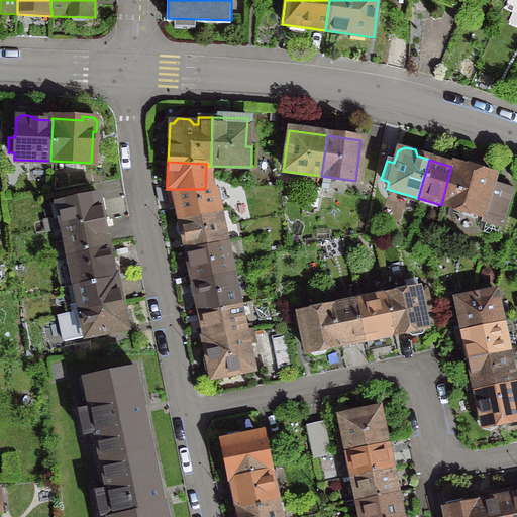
[(452,164),(451,167),(441,205),(442,205),(442,206),(480,217),(483,223),(498,227),(509,189),(490,184),(493,176),(472,169),(452,164)]
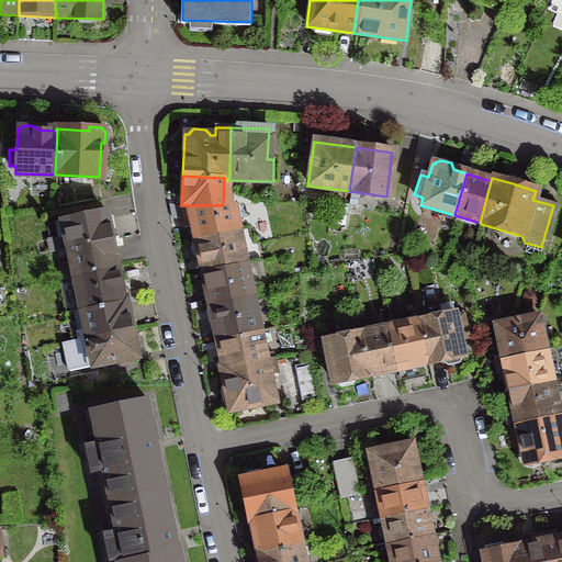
[(190,220),(194,239),(236,229),(232,205),(223,205),(181,205),(179,205),(182,222),(190,220)]
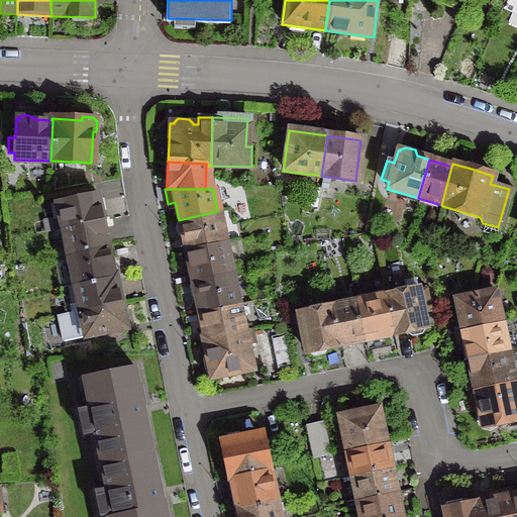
[(95,195),(56,203),(62,229),(100,221),(99,215),(102,210),(100,200),(96,198),(95,198),(95,195)]
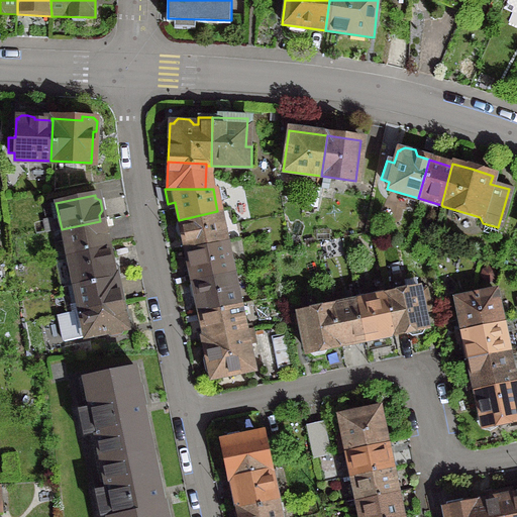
[(179,220),(185,250),(224,242),(217,211),(179,220)]
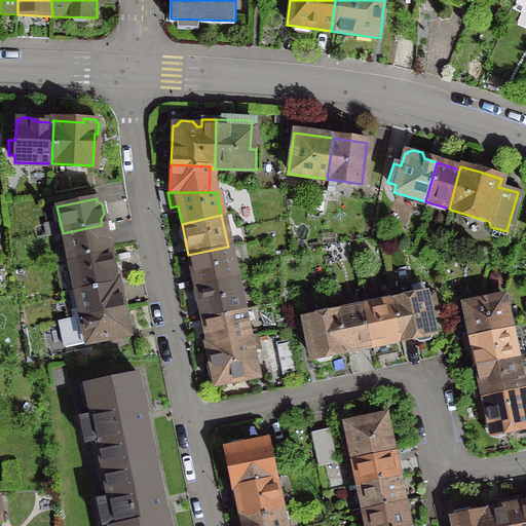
[(102,225),(63,233),(68,259),(107,251),(102,225)]
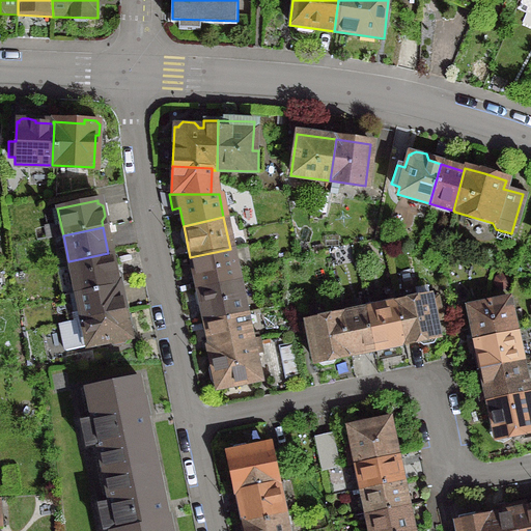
[(190,257),(197,288),(236,280),(230,249),(190,257)]
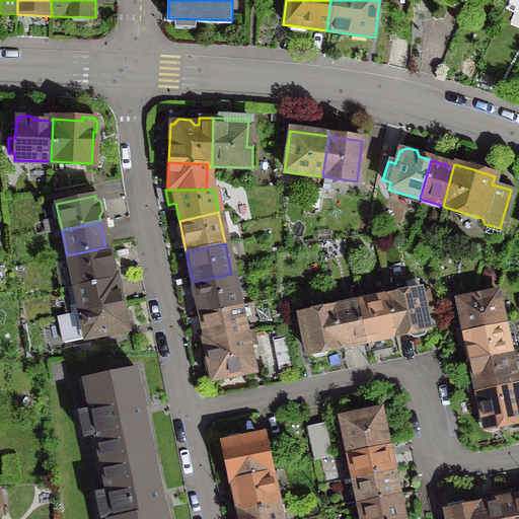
[(67,255),(73,287),(112,279),(112,278),(114,278),(119,277),(117,268),(110,267),(113,263),(110,252),(106,249),(105,247),(67,255)]
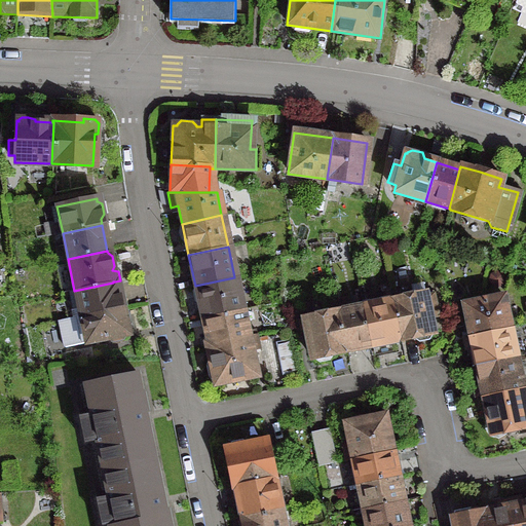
[(193,302),(198,305),(199,305),(201,318),(241,310),(234,277),(195,286),(195,288),(194,288),(191,292),(193,302)]
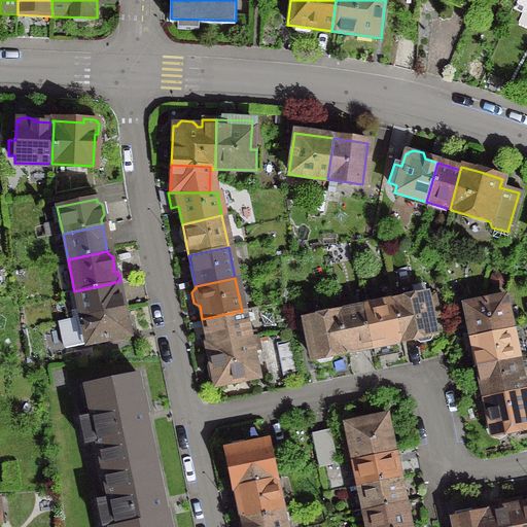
[(113,282),(113,283),(74,291),(77,304),(75,305),(72,309),(73,311),(70,312),(71,318),(121,308),(115,282),(113,282)]
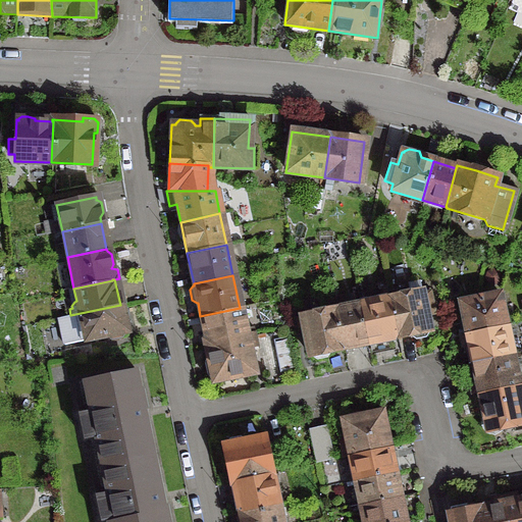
[(420,292),(387,298),(396,337),(409,334),(409,336),(414,338),(423,337),(427,332),(426,331),(428,330),(420,292)]
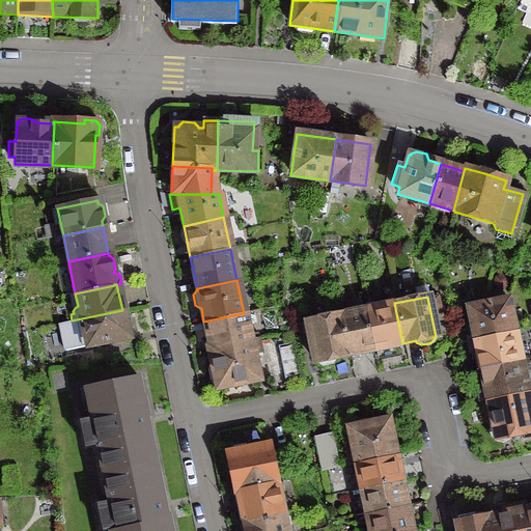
[(507,300),(467,307),(473,339),(513,331),(507,300)]
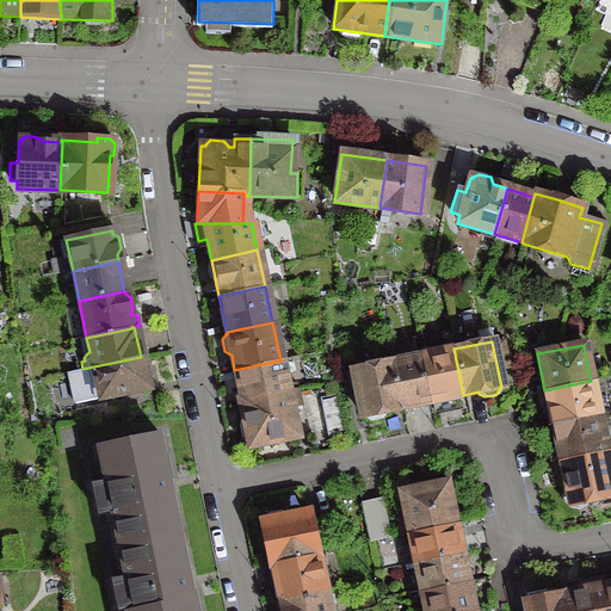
[(454,349),(419,356),(429,402),(449,399),(451,407),(464,403),(463,395),(454,349)]
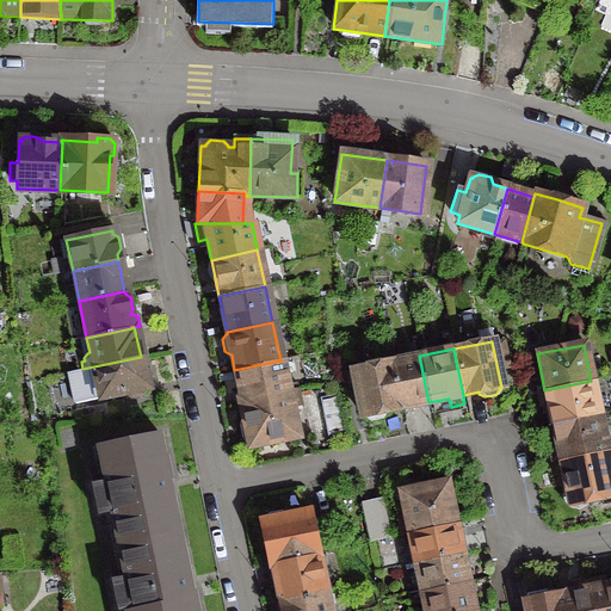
[(419,356),(392,362),(401,408),(429,402),(419,356)]
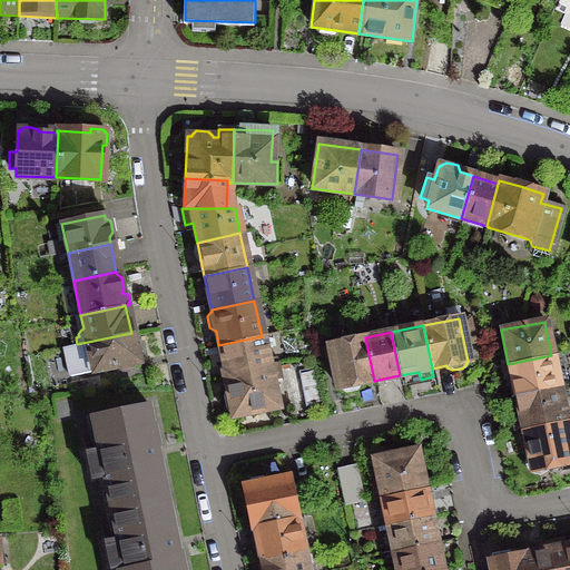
[(135,363),(137,362),(131,333),(77,344),(61,349),(68,376),(115,366),(115,367),(119,372),(131,370),(135,364),(135,363)]
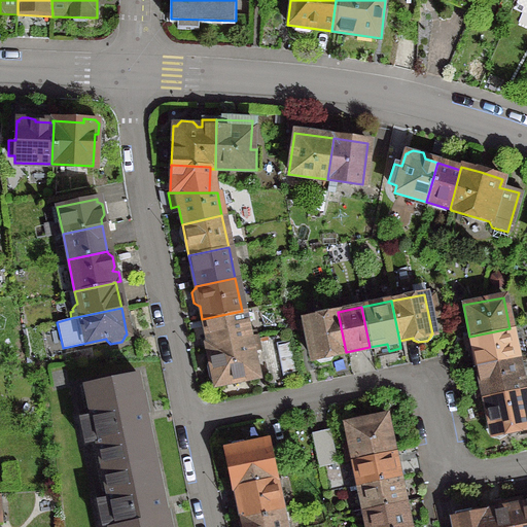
[(202,319),(208,345),(208,346),(248,337),(242,311),(202,319)]
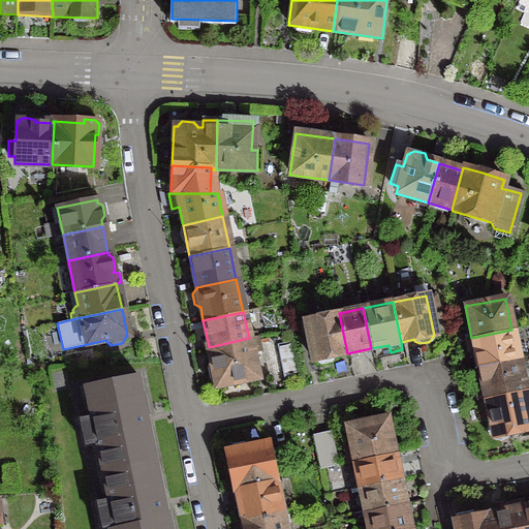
[(339,313),(304,320),(312,361),(314,360),(314,361),(319,365),(330,363),(331,361),(333,358),(333,356),(347,353),(339,313)]
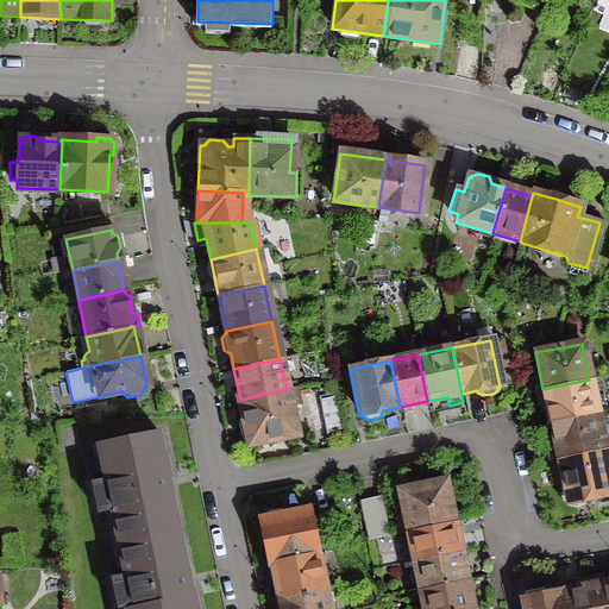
[(597,414),(589,380),(542,389),(534,391),(538,406),(546,403),(551,424),(597,414)]
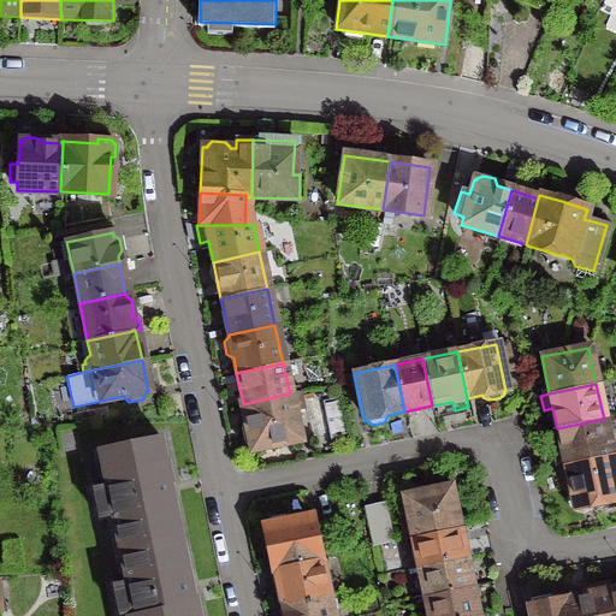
[(246,445),(249,445),(250,450),(300,439),(294,412),(302,409),(298,392),(290,395),(290,394),(243,404),(243,403),(241,403),(244,424),(241,426),(240,430),(243,443),(246,445)]
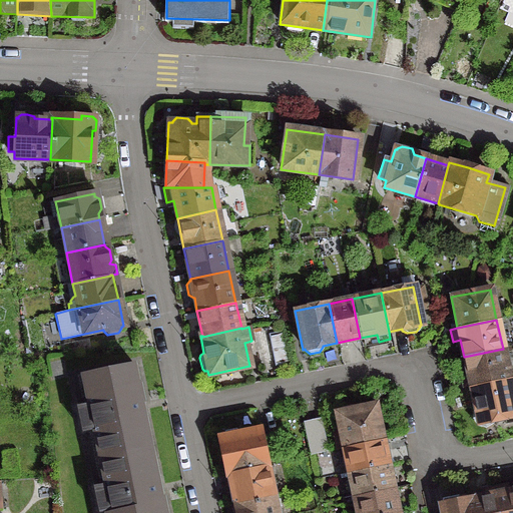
[(503,349),(464,357),(467,374),(460,376),(463,389),(470,387),(508,379),(503,349)]
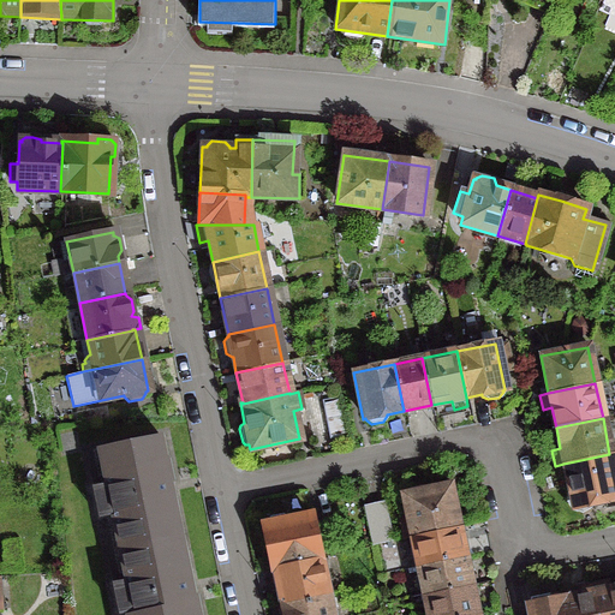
[(99,449),(119,548),(178,537),(167,483),(169,482),(166,460),(162,460),(157,437),(99,449)]
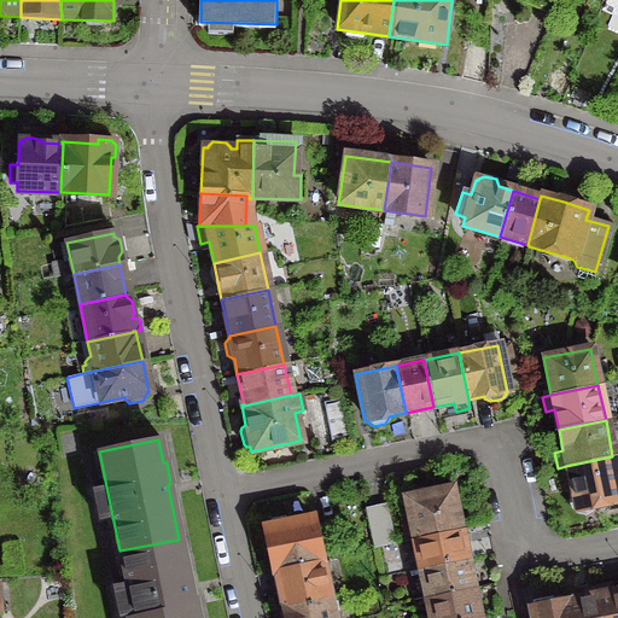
[(617,455),(612,456),(566,466),(572,495),(569,495),(567,505),(573,513),(583,516),(592,509),(592,507),(617,501),(617,483),(616,473),(617,472),(617,455)]
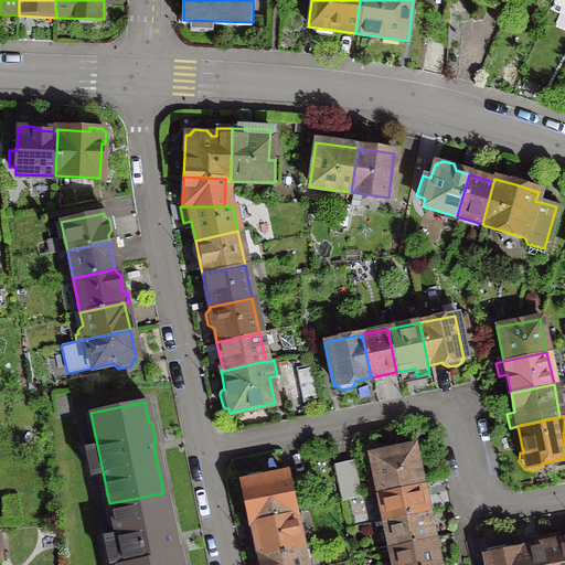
[(374,481),(368,482),(370,494),(377,493),(419,484),(412,446),(370,456),(374,481)]
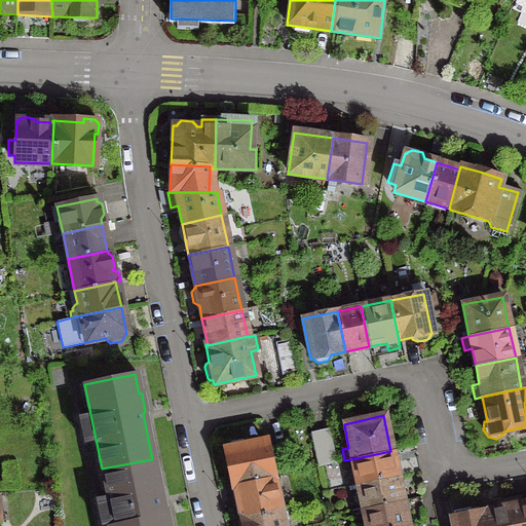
[(328,430),(310,434),(316,465),(334,462),(328,430)]
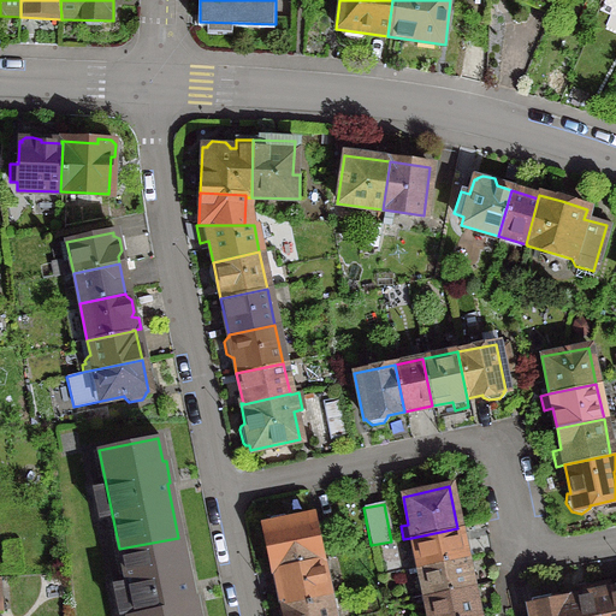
[(266,525),(264,526),(272,569),(274,569),(273,568),(319,558),(309,516),(286,521),(282,517),(270,520),(266,525)]
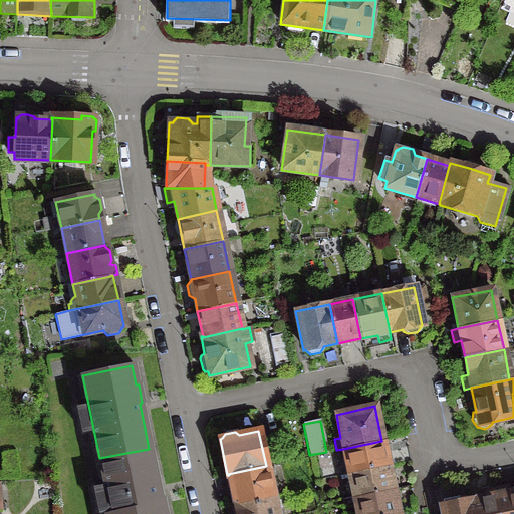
[(388,465),(381,441),(343,449),(348,474),(388,465)]
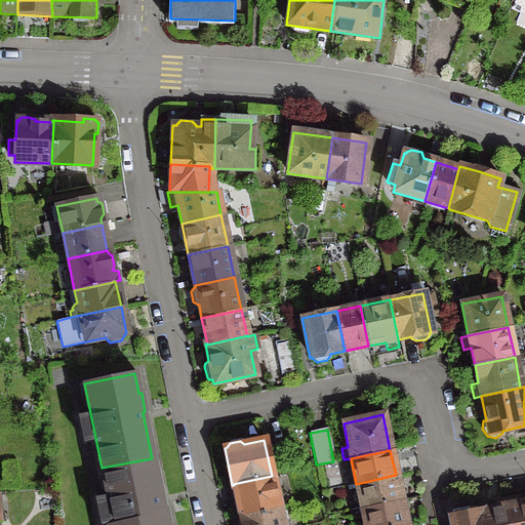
[(113,522),(109,523),(108,524),(168,524),(165,510),(162,510),(152,458),(102,468),(113,522)]
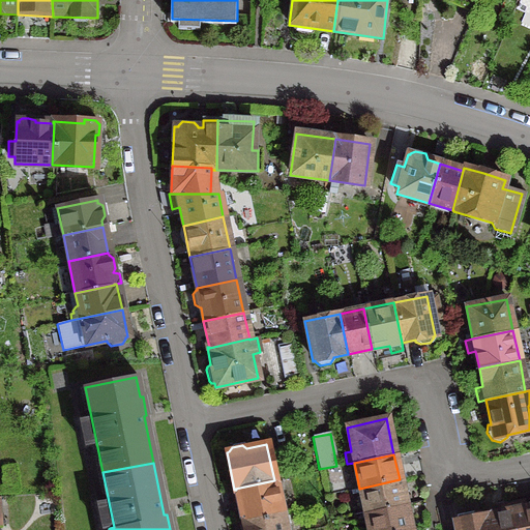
[(400,479),(359,489),(364,513),(405,505),(400,479)]
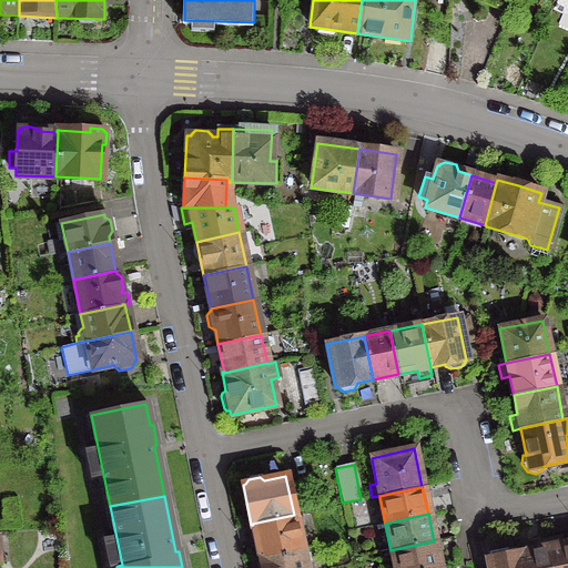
[(302,549),(294,515),(252,524),(253,525),(260,558),(302,549)]
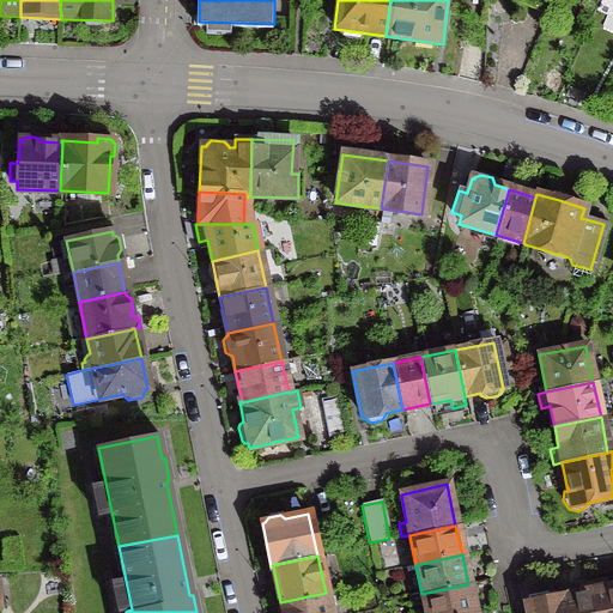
[(605,580),(588,582),(594,612),(612,612),(612,584),(606,587),(605,580)]
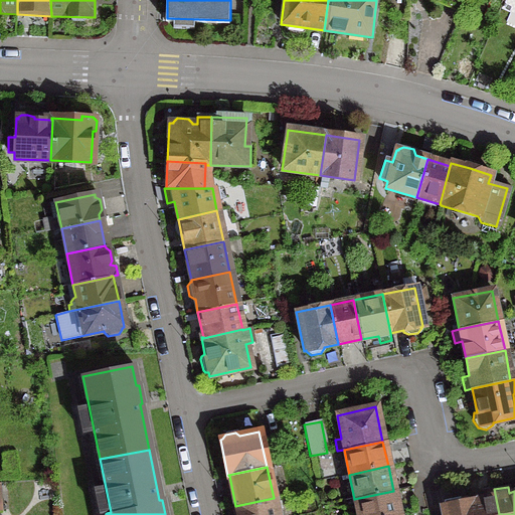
[(483,498),(472,500),(474,514),(499,514),(494,489),(481,492),(483,498)]
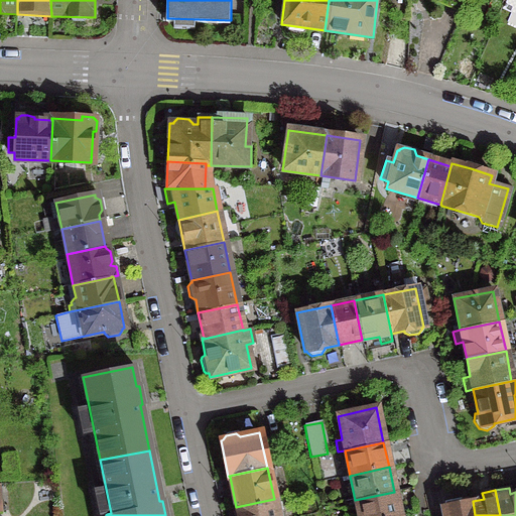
[(398,515),(394,492),(355,500),(358,515),(398,515)]
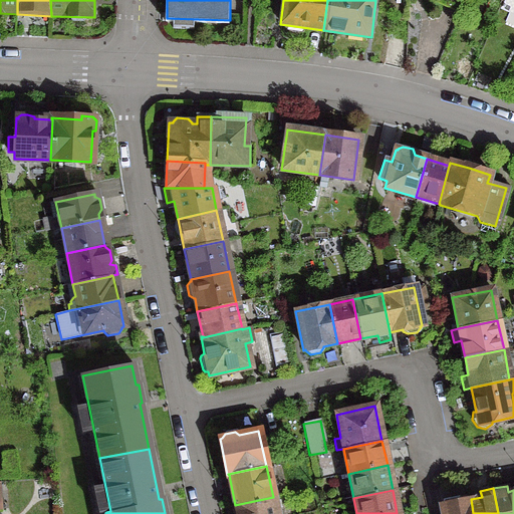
[(235,506),(232,510),(233,513),(276,513),(273,497),(235,505),(235,506)]
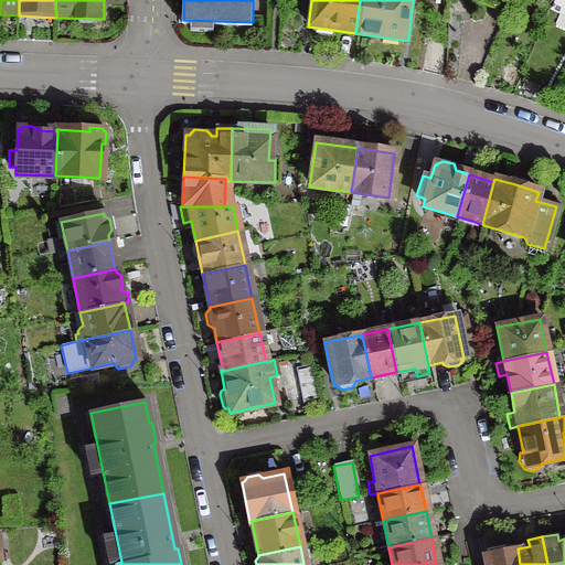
[(520,564),(518,548),(484,555),(486,564),(520,564)]
